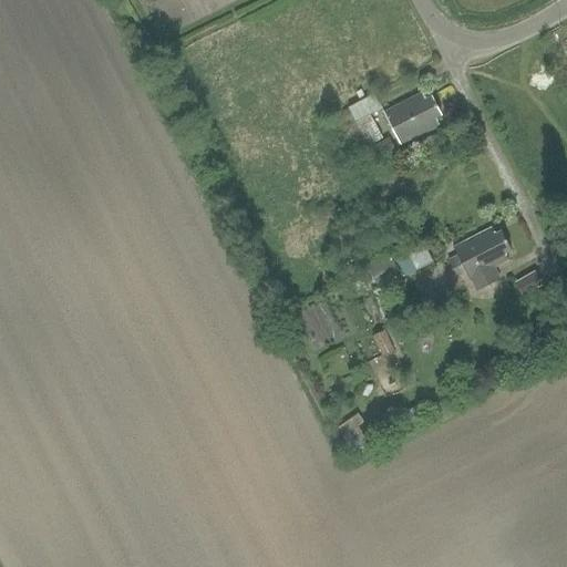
[(341,131),(370,116),(382,110),(373,93),(333,114),(341,131)]
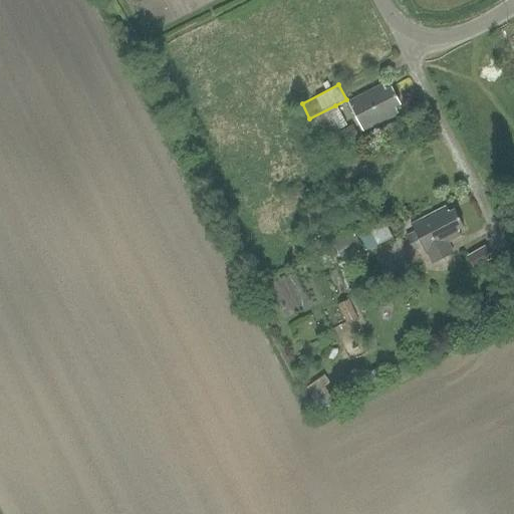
[(396,107),(401,104),(393,88),(387,91),(383,85),(348,103),(362,132),(399,113),(396,107)]
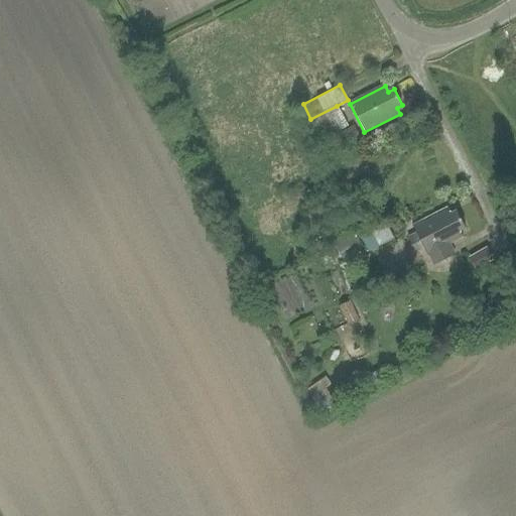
[(329,153),(345,145),(338,131),(347,126),(337,106),(310,119),(329,153)]
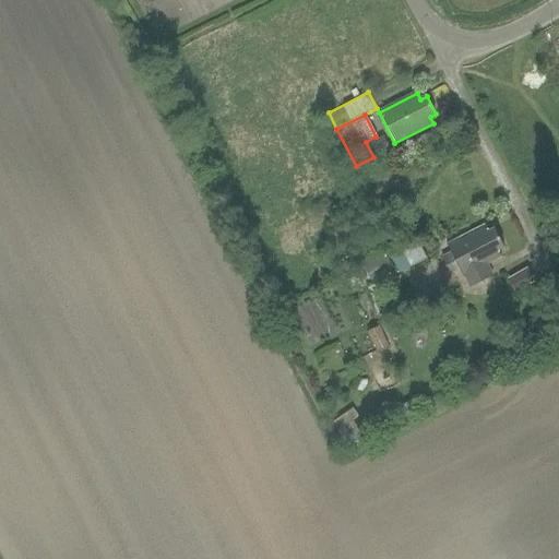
[(383,134),(368,143),(376,158),(391,150),(383,134)]
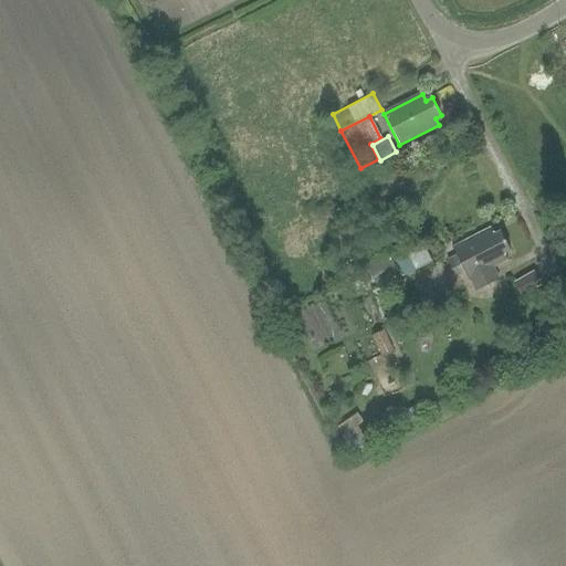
[(397,178),(401,187),(421,178),(417,169),(397,178)]
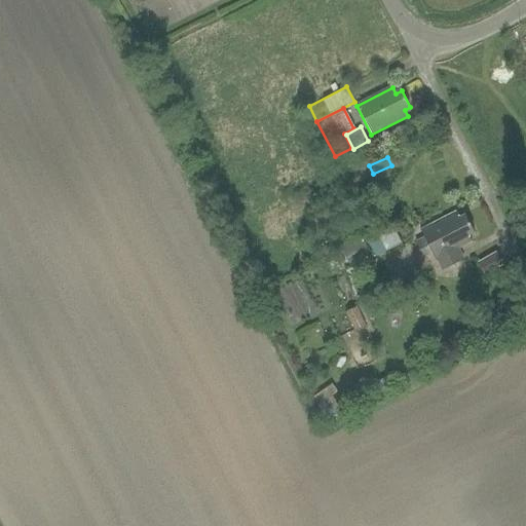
[(470,235),(475,232),(466,216),(460,219),(457,213),(421,231),(436,260),(473,241),(470,235)]
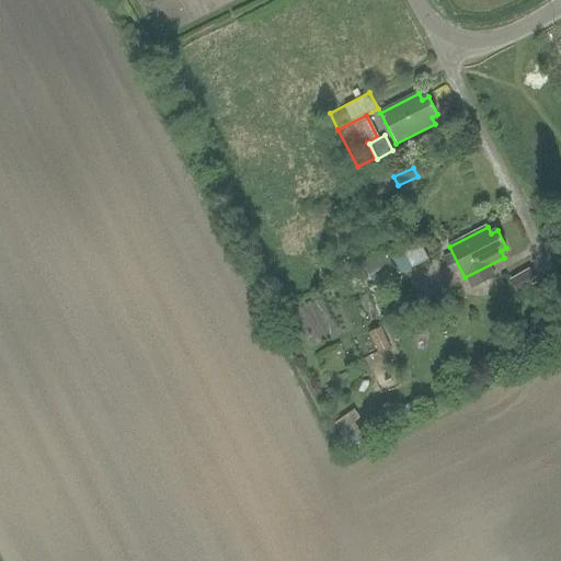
[(430,261),(422,244),(393,260),(402,275),(430,261)]
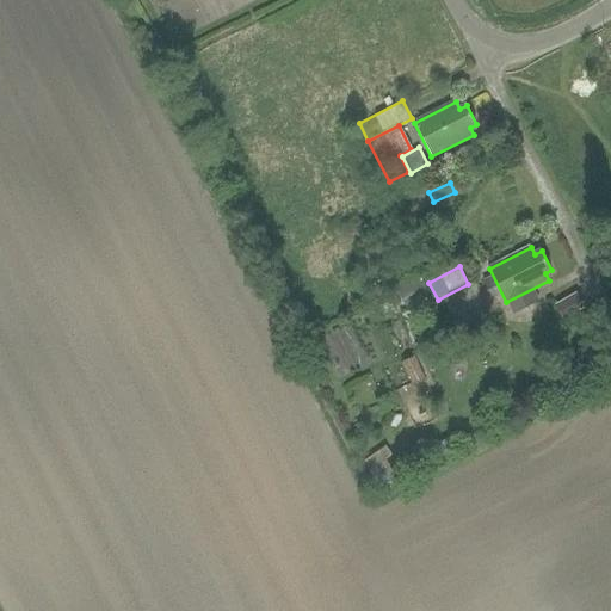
[(412,386),(425,380),(414,356),(401,363),(412,386)]
